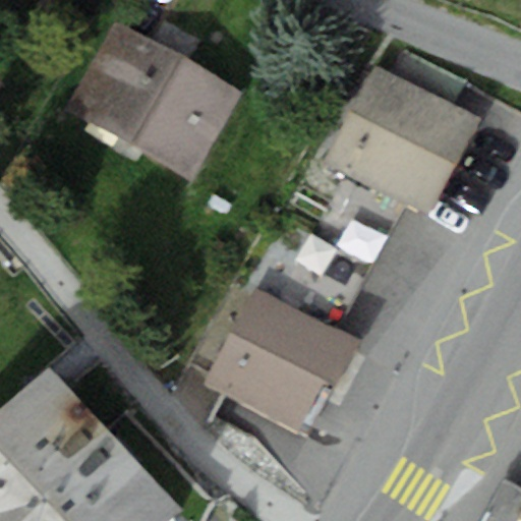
[(243,92),(115,20),(66,108),(194,179),(243,92)]
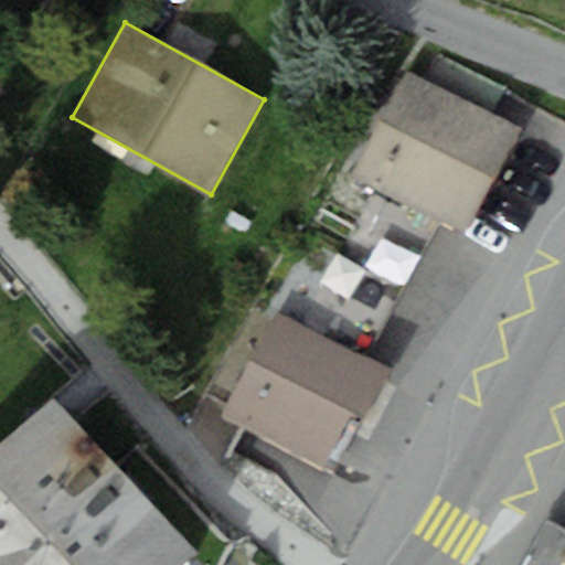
[(354,176),(409,204),(464,98),(408,70),(354,176)]
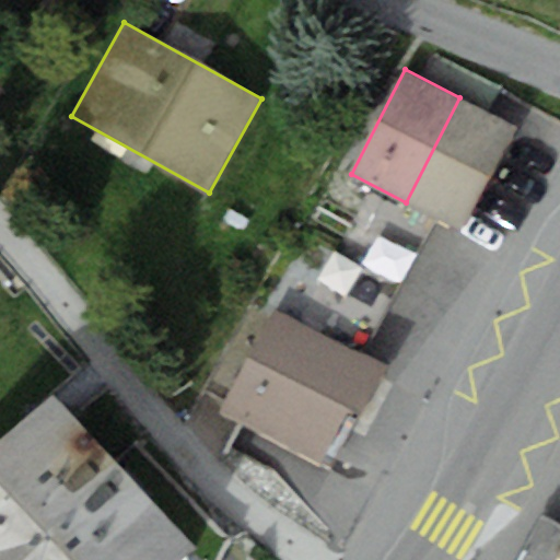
[(406,202),(462,230),(514,125),(459,97),(406,202)]
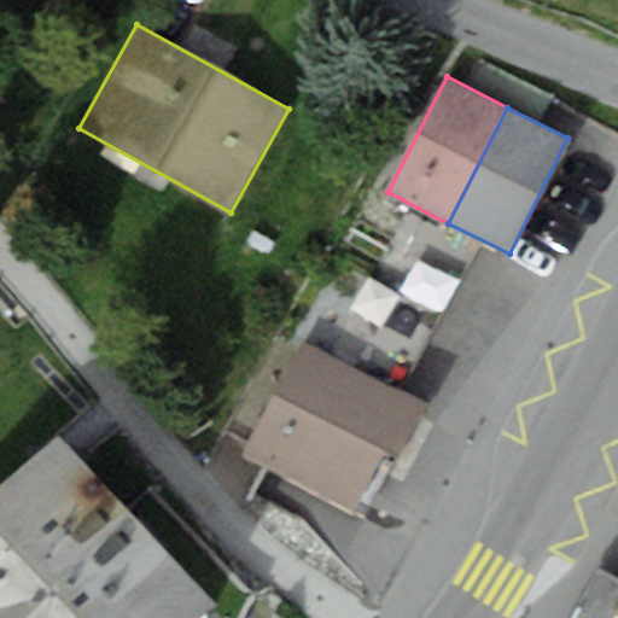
[(362,369),(304,338),(243,450),(299,482),(362,369)]
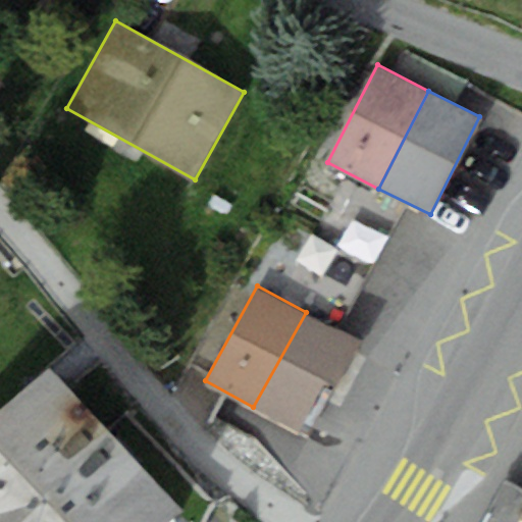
[(354,338),(306,312),(253,407),(301,433),(354,338)]
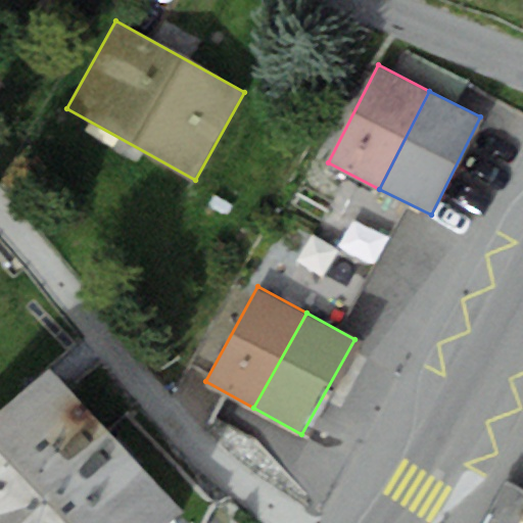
[(0,422),(0,522),(28,522),(117,441),(53,373),(0,422)]
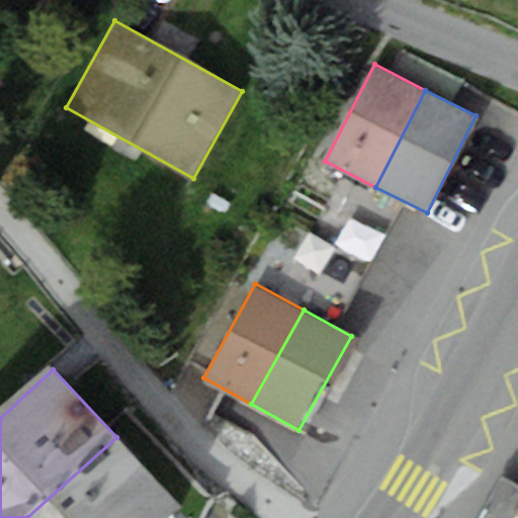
[(174,517),(183,510),(116,437),(27,517),(174,517)]
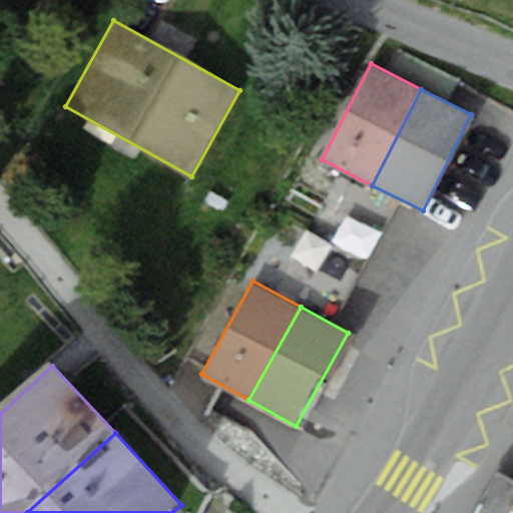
[(512,512),(512,502),(510,501),(512,494),(512,480),(496,471),(472,512),(512,512)]
